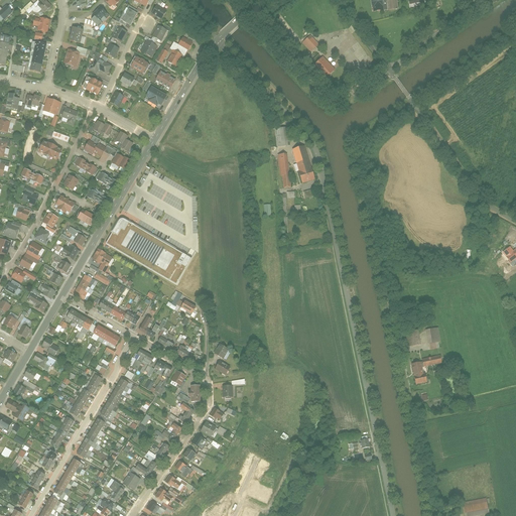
[(52,7),(45,0),(43,0),(37,6),(45,14),(52,7)]
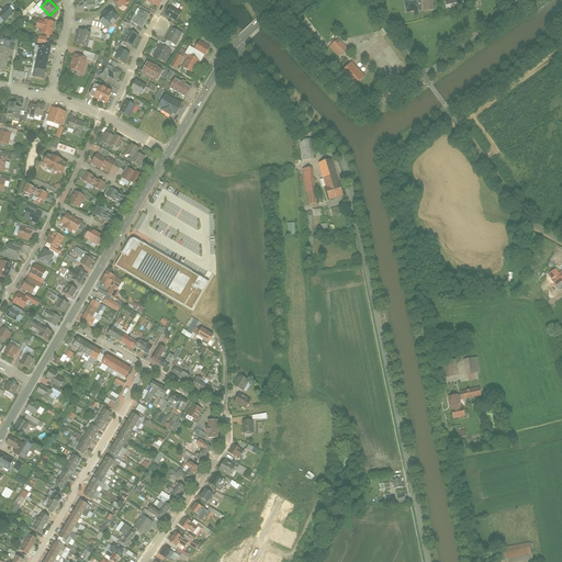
[(405,0),(407,13),(418,11),(416,0),(405,0)]
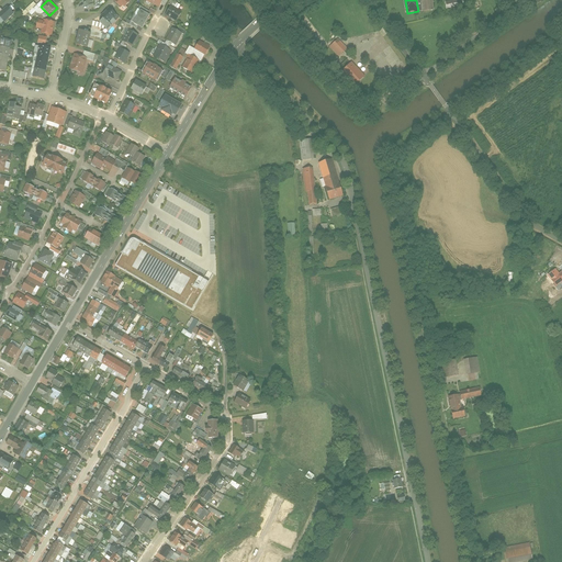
[(431,0),(422,1),(423,11),(435,9),(433,0),(431,0)]
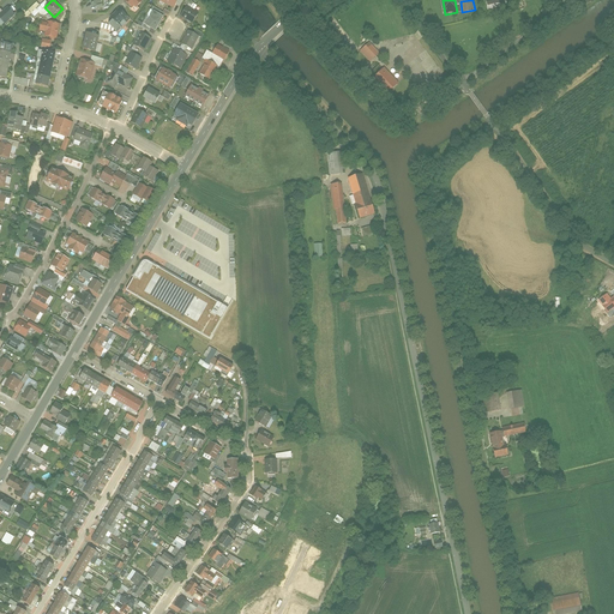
[(504,0),(503,0),(486,4),(488,13),(506,10),(505,2),(504,0)]
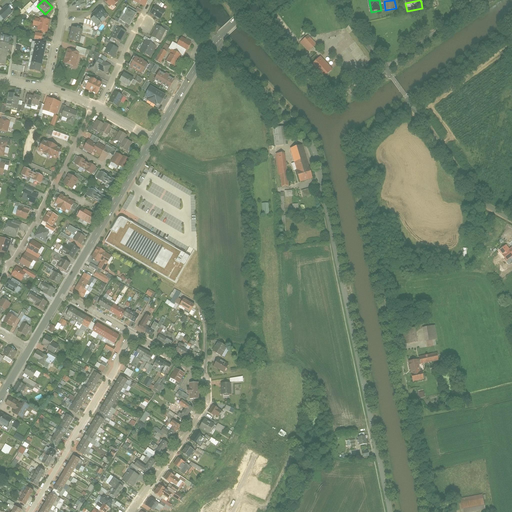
[(155,5),(150,15),(161,21),(166,11),(155,5)]
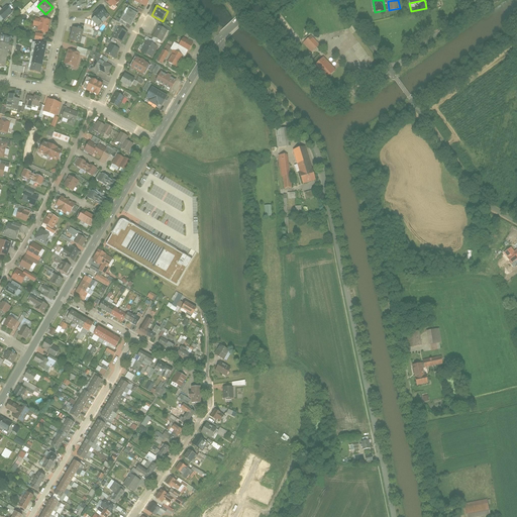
[(12,13),(6,6),(0,12),(0,15),(4,20),(12,13)]
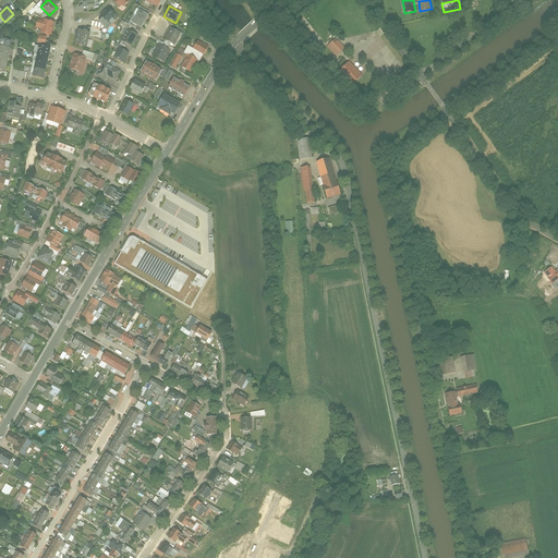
[(109,23),(117,15),(109,8),(101,16),(104,19),(100,22),(108,29),(112,26),(109,23)]
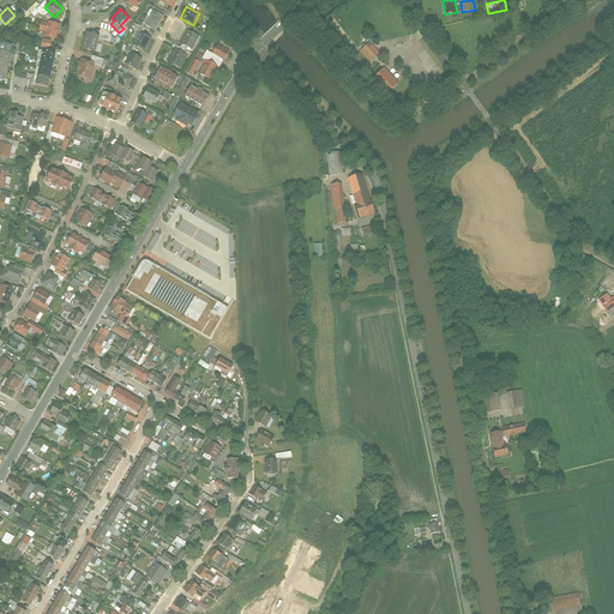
[(150,19),(160,24),(163,17),(155,12),(150,19)]
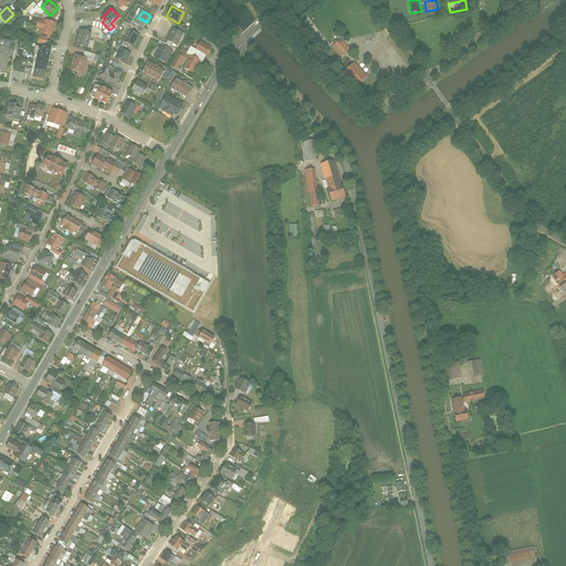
[(307,17),(300,22),(322,50),(329,44),(307,17)]
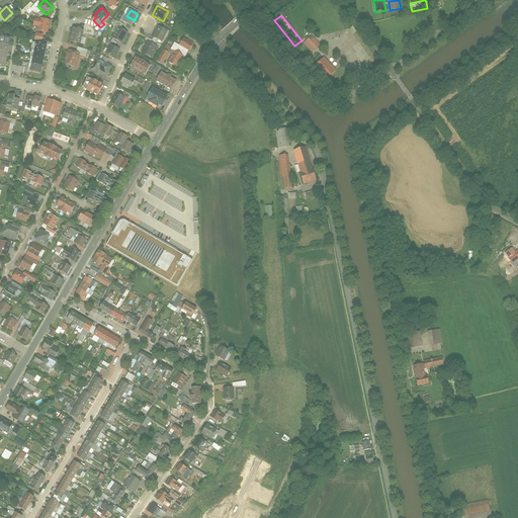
[(123,21),(132,26),(135,20),(126,16),(123,21)]
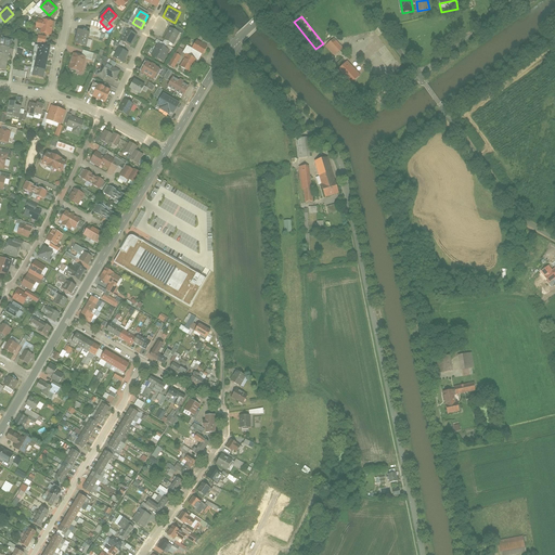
[(52,36),(54,22),(43,20),(43,22),(38,21),(36,28),(42,29),(41,34),(52,36)]
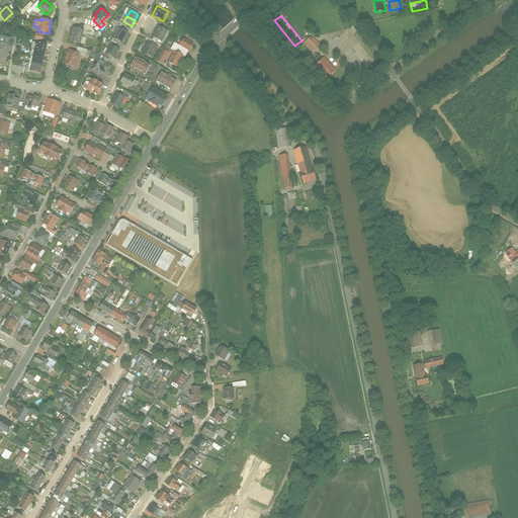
[(152,36),(163,41),(168,31),(158,25),(152,36)]
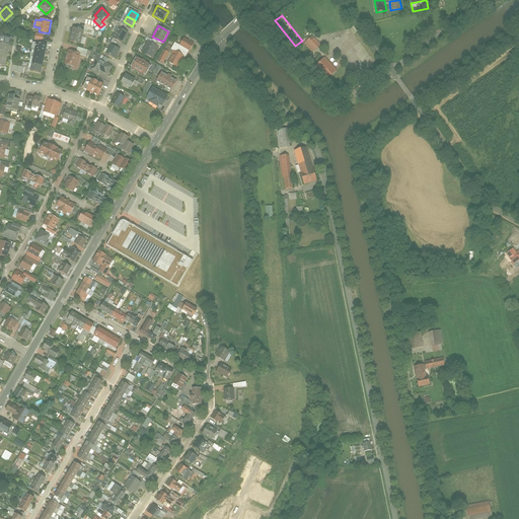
[(112,38),(123,44),(129,33),(118,27),(112,38)]
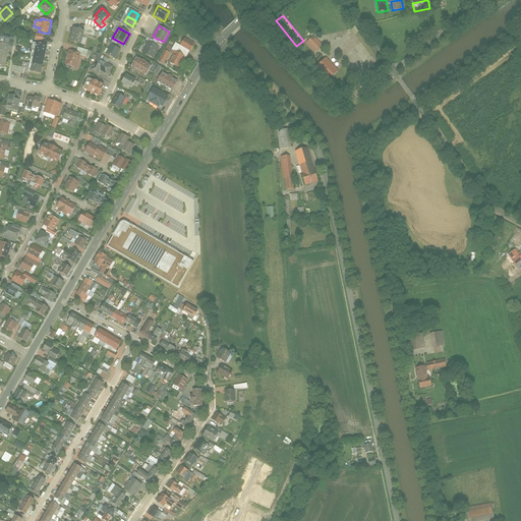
[(73,29),(70,42),(81,45),(85,32),(73,29)]
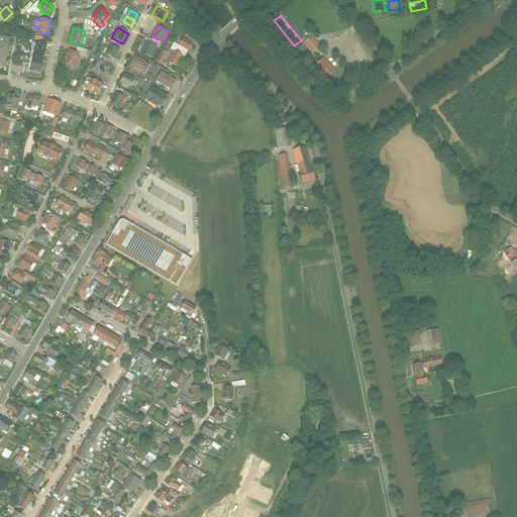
[(310,36),(303,42),(311,52),(318,45),(310,36)]
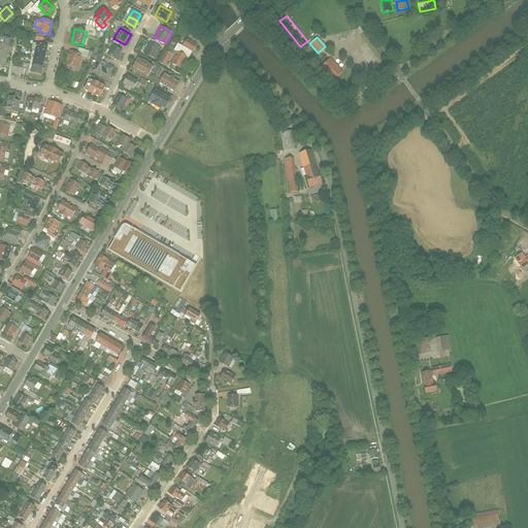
[(10,39),(1,38),(0,45),(8,46),(10,39)]
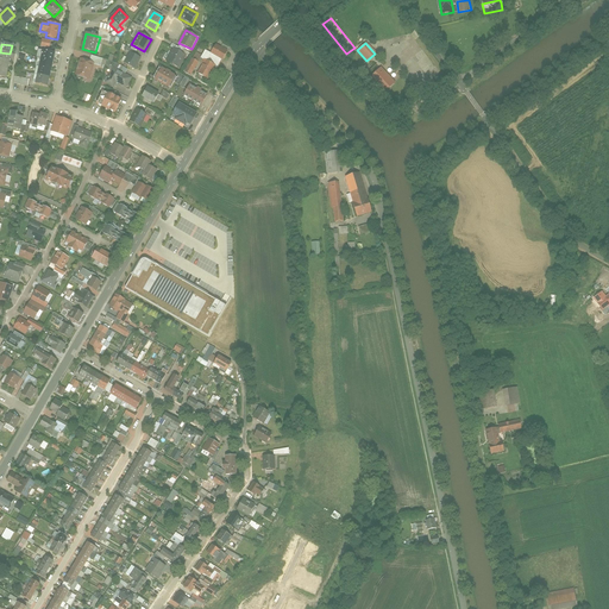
[(173,49),(167,62),(180,69),(187,56),(173,49)]
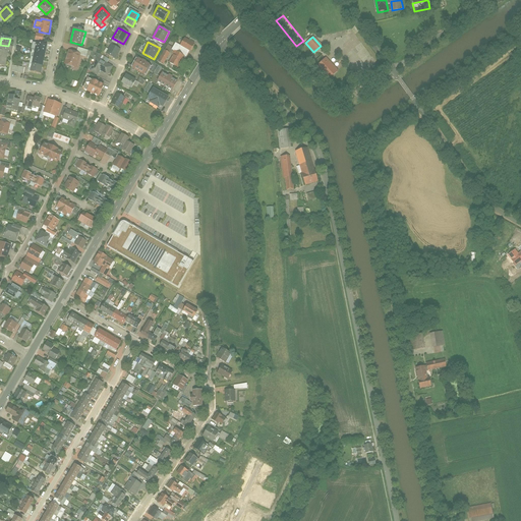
[(8,46),(0,45),(0,44),(0,51),(7,53),(8,46)]
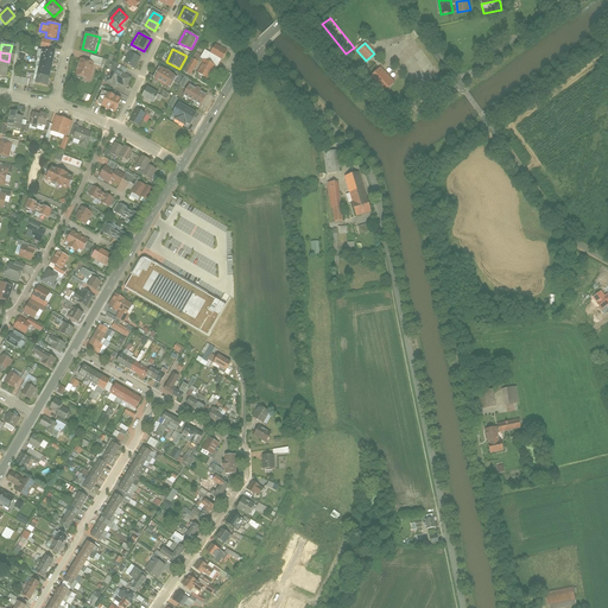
[(56,54),(44,51),(42,59),(54,62),(56,54)]
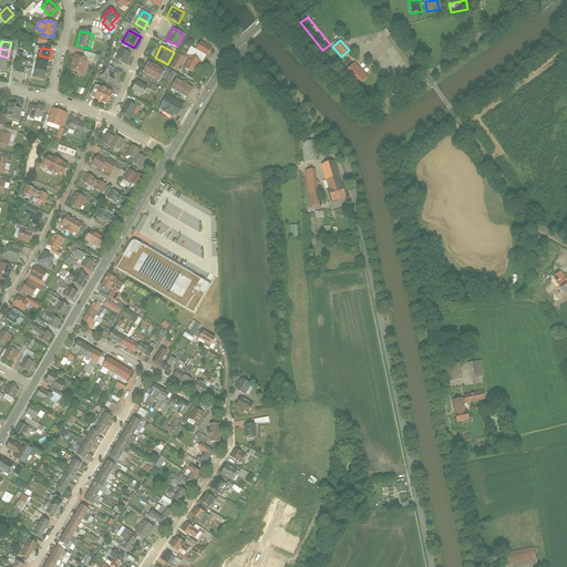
[(116,59),(126,64),(132,54),(122,49),(116,59)]
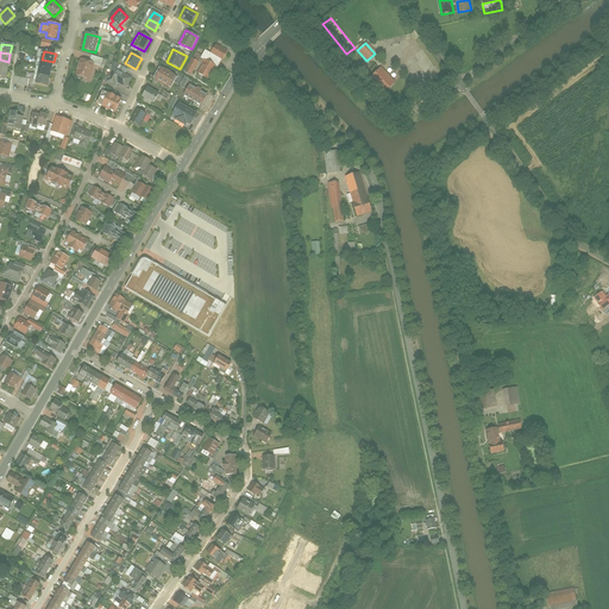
[(81,58),(75,75),(89,80),(95,63),(81,58)]
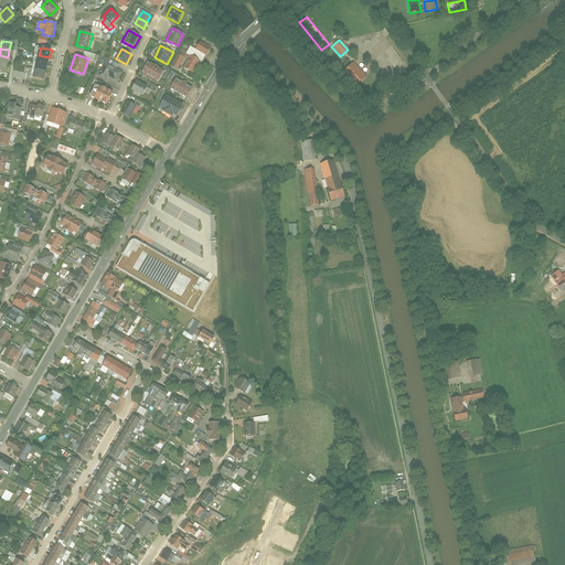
[(176,54),(172,67),(179,70),(182,56),(176,54)]
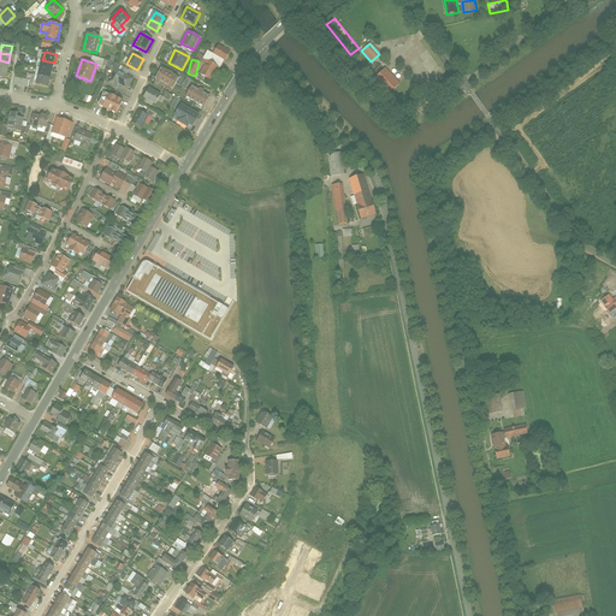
[(54,63),(42,60),(41,67),(52,71),(54,63)]
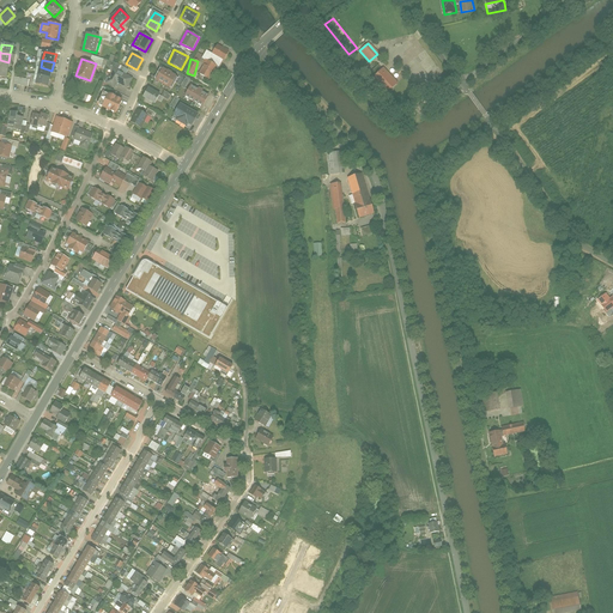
[(201,67),(214,73),(217,67),(205,60),(201,67)]
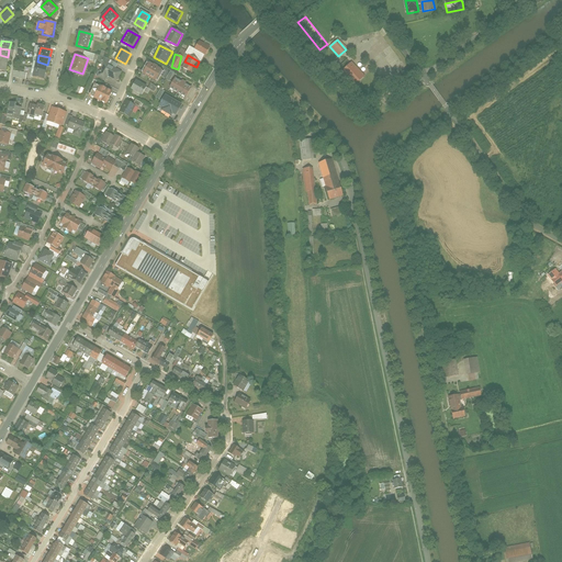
[(47,65),(37,62),(35,69),(46,72),(47,65)]
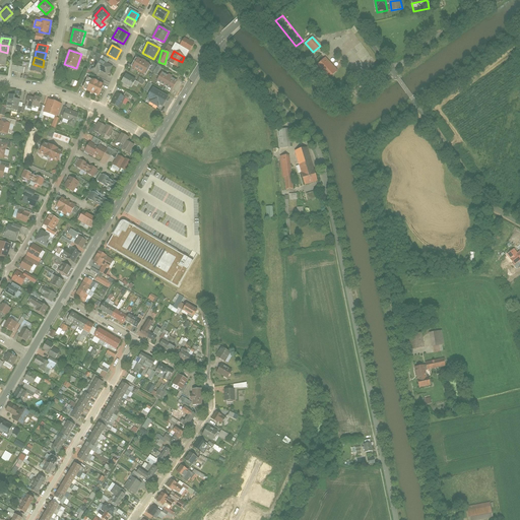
[(100,70),(108,75),(113,67),(98,57),(89,71),(96,75),(100,70)]
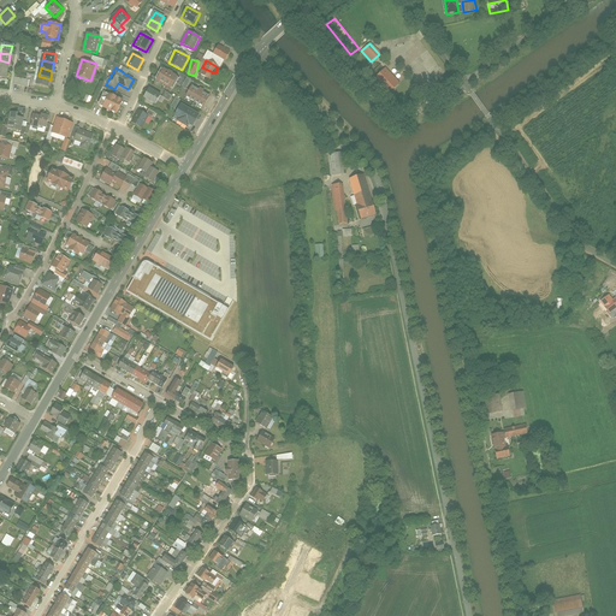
[(200,75),(212,81),(215,73),(202,67),(200,75)]
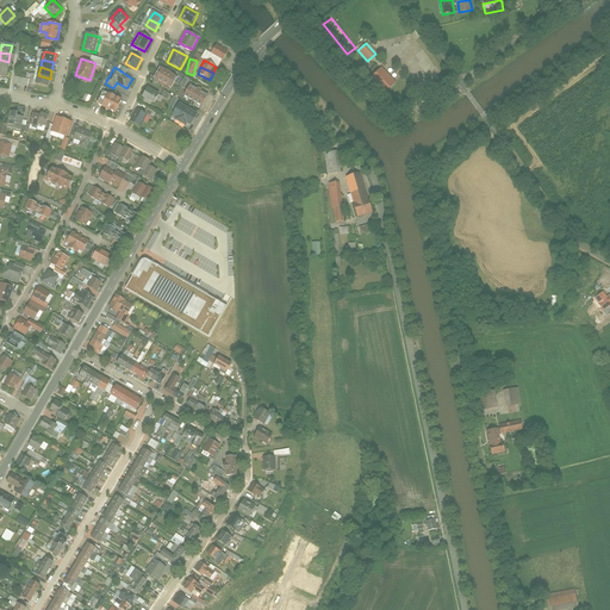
[(156,81),(170,88),(176,76),(163,69),(156,81)]
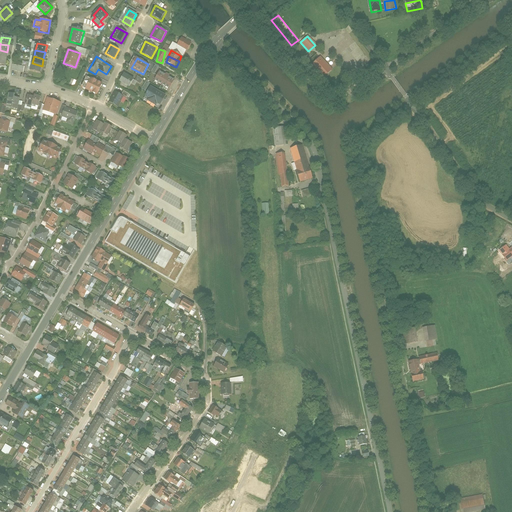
[(321,58),(312,66),(322,77),(331,69),(321,58)]
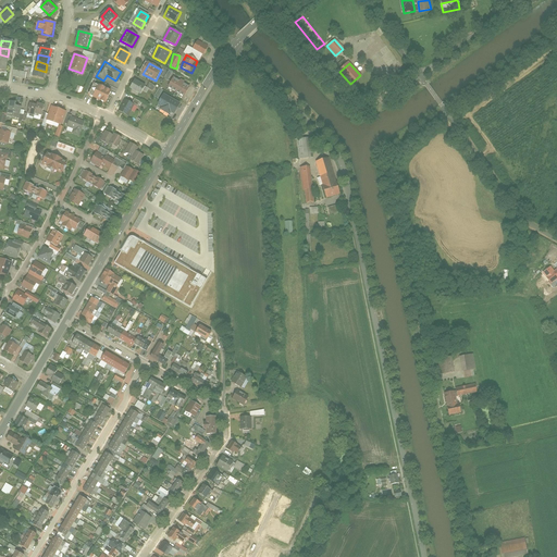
[(163,67),(162,71),(163,71),(160,77),(169,81),(172,71),(163,67)]
